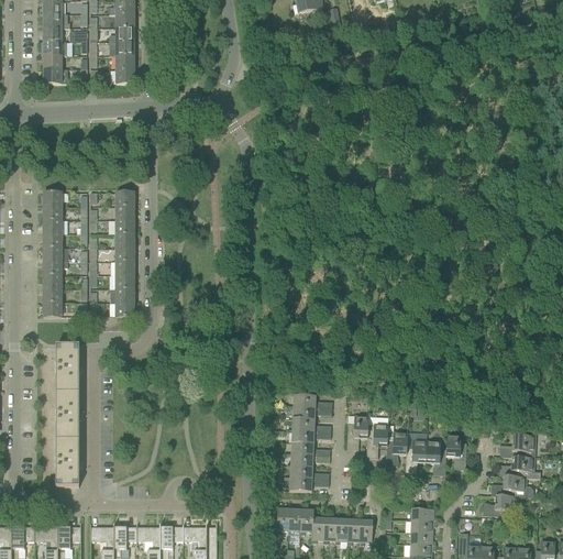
[(44,0),(44,13),(61,13),(61,0),(44,0)]
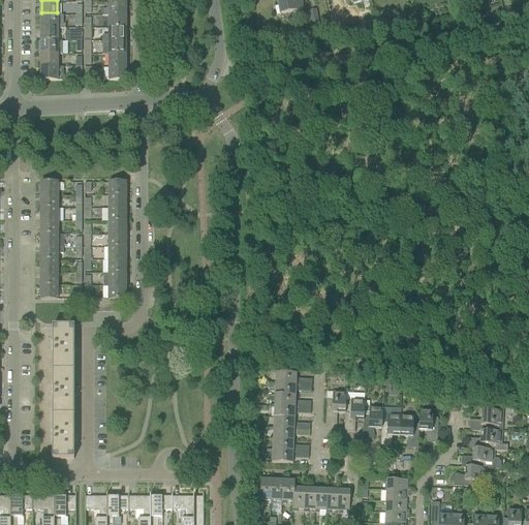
[(110,0),(110,6),(102,6),(102,12),(110,12),(125,12),(125,0),(110,0)]
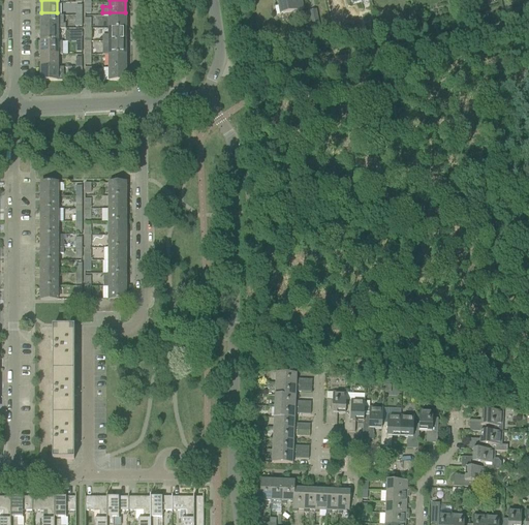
[(277,0),(278,3),(275,4),(276,12),(304,6),(302,0),(277,0)]
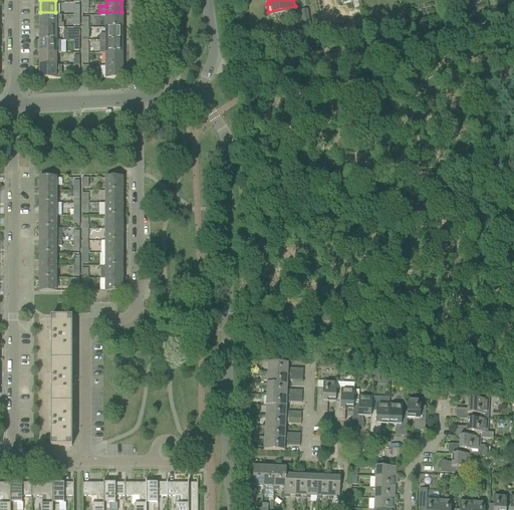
[(307,6),(300,7),(303,24),(310,23),(307,6)]
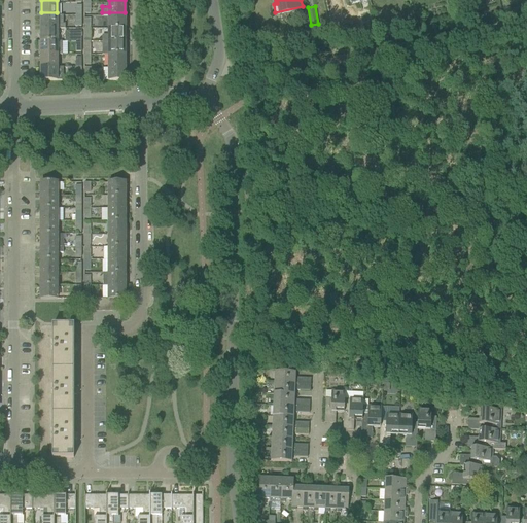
[(41,12),(41,26),(57,26),(65,26),(65,21),(63,21),(63,12),(57,12),(41,12)]
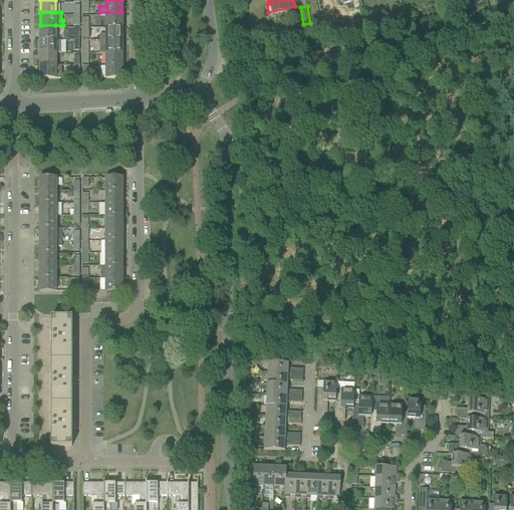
[(121,12),(106,12),(106,25),(121,25),(121,12)]
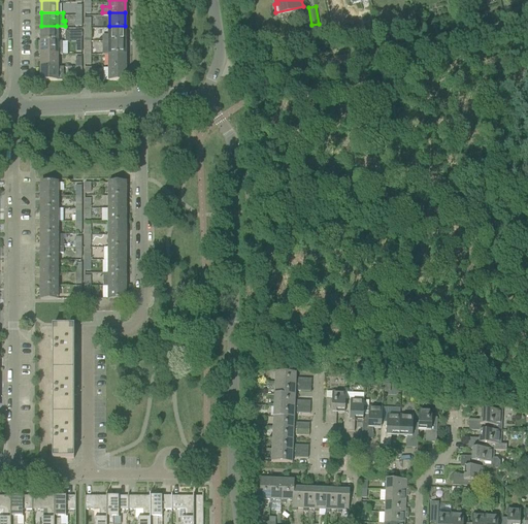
[(41,26),(41,38),(57,38),(57,26),(41,26)]
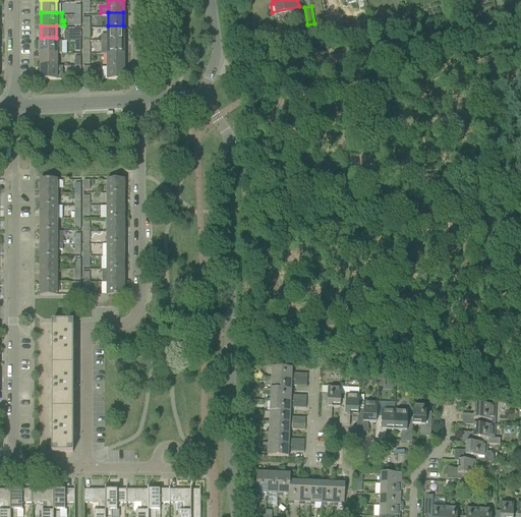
[(101,32),(101,38),(123,38),(123,25),(108,25),(108,32),(101,32)]
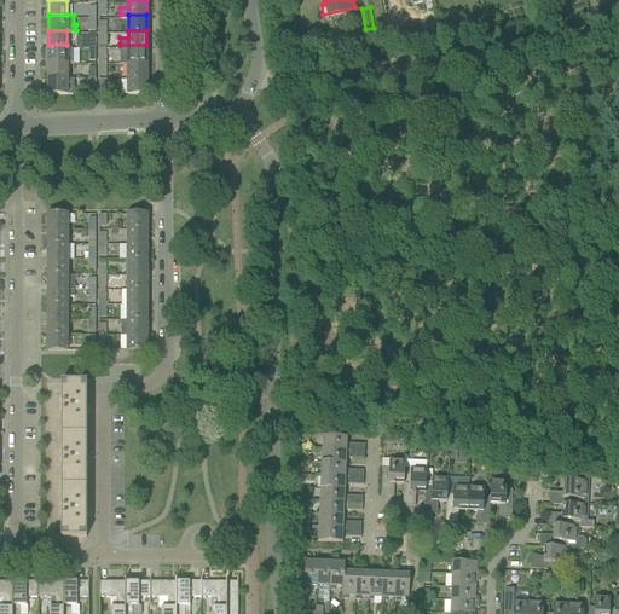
[(76,33),(76,46),(88,46),(96,46),(96,33),(76,33)]
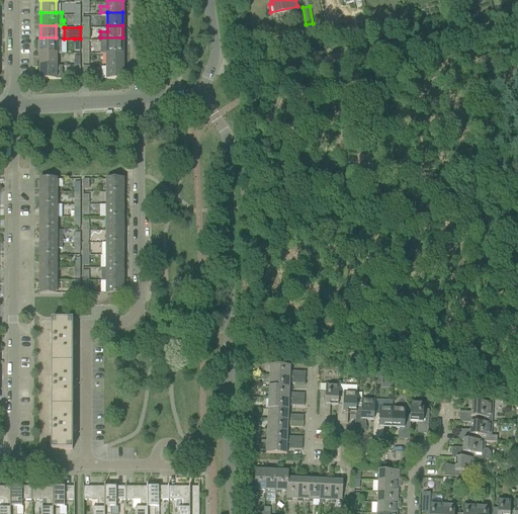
[(56,37),(40,37),(38,37),(38,46),(40,46),(40,51),(56,51),(61,51),(61,37),(56,37)]
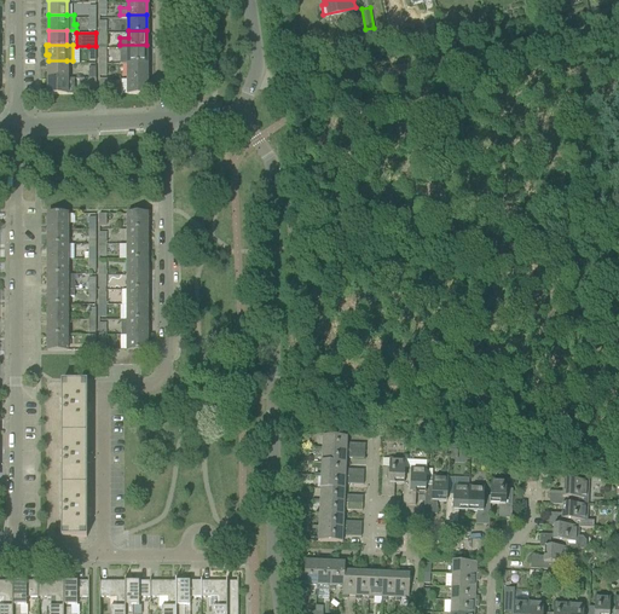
[(146,45),(120,45),(120,59),(128,59),(128,61),(146,61),(146,45)]
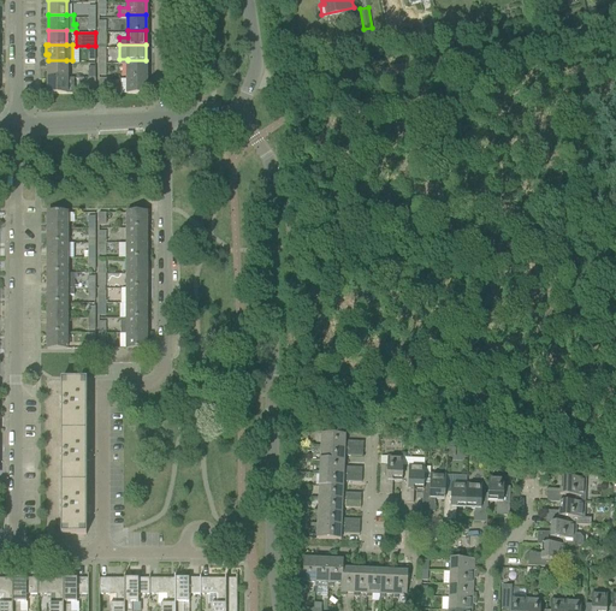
[(66,60),(48,60),(48,75),(66,75),(66,60)]
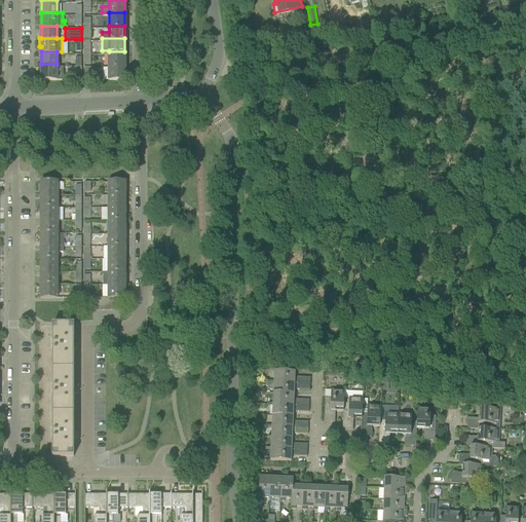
[(109,51),(109,64),(124,64),(124,51),(109,51)]
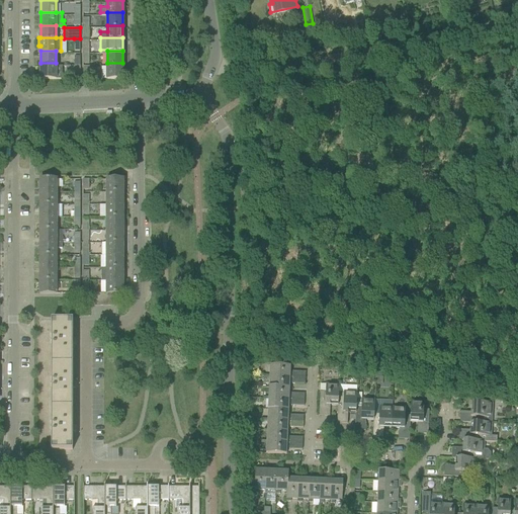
[(74,63),(67,63),(67,68),(74,68),(74,75),(80,75),(80,64),(77,64),(77,62),(74,62),(74,63)]
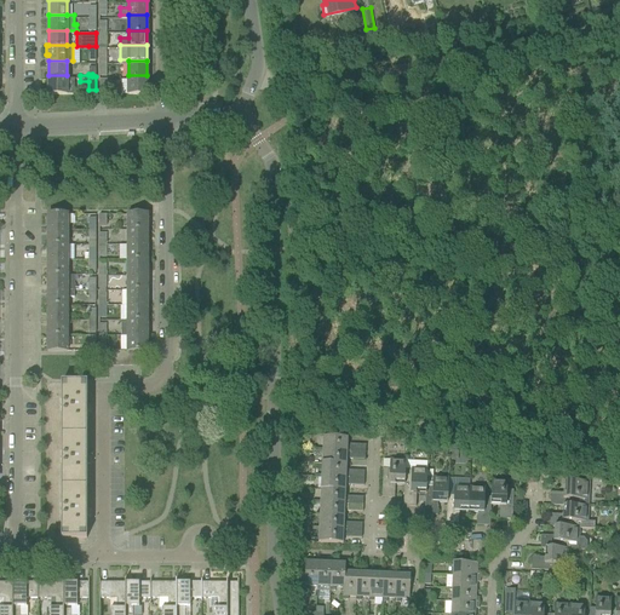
[(49,75),(49,91),(73,91),(73,75),(67,75),(49,75)]
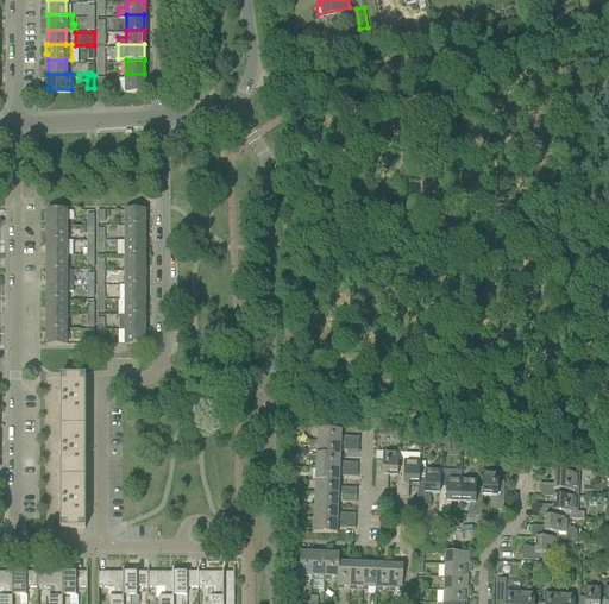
[(108,89),(108,74),(98,74),(98,89),(108,89)]
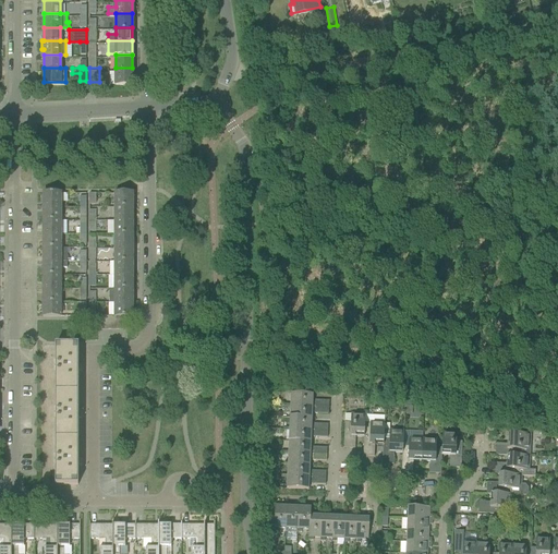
[(132,68),(116,68),(116,82),(132,82),(132,68)]
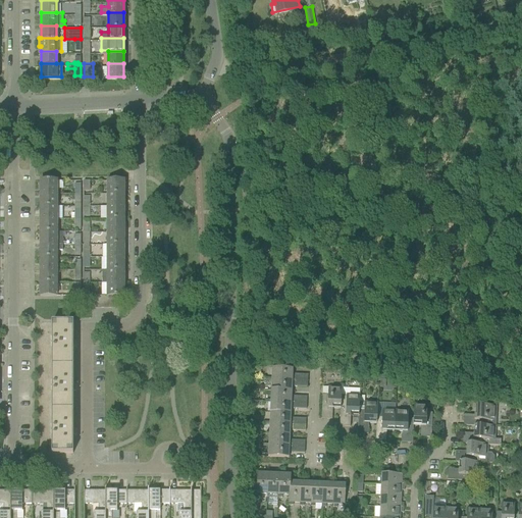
[(56,191),(56,177),(41,177),(41,191),(56,191)]
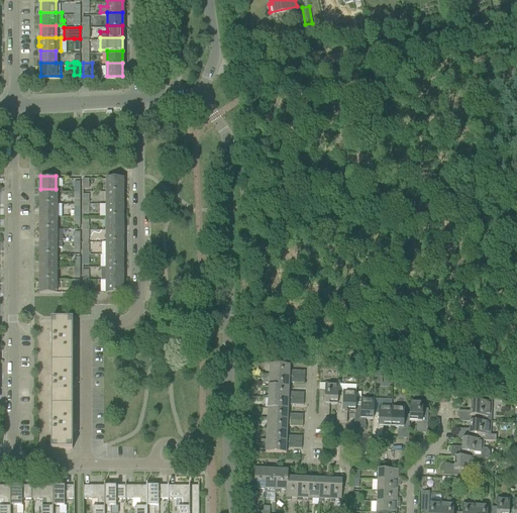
[(122,176),(106,176),(106,189),(122,189),(122,176)]
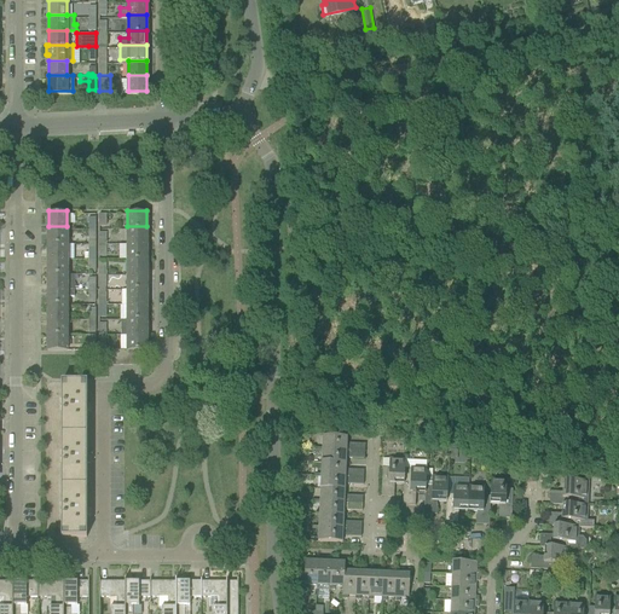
[(67,226),(48,226),(47,241),(67,241),(67,226)]
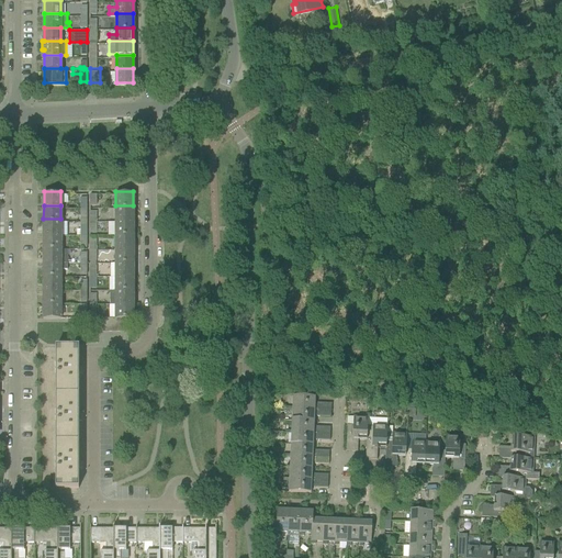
[(115,205),(115,219),(133,219),(133,205),(115,205)]
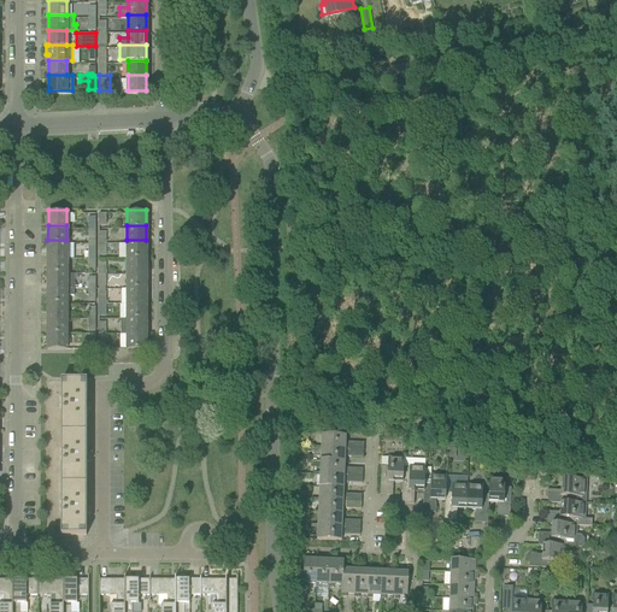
[(66,240),(47,240),(47,256),(66,256),(66,240)]
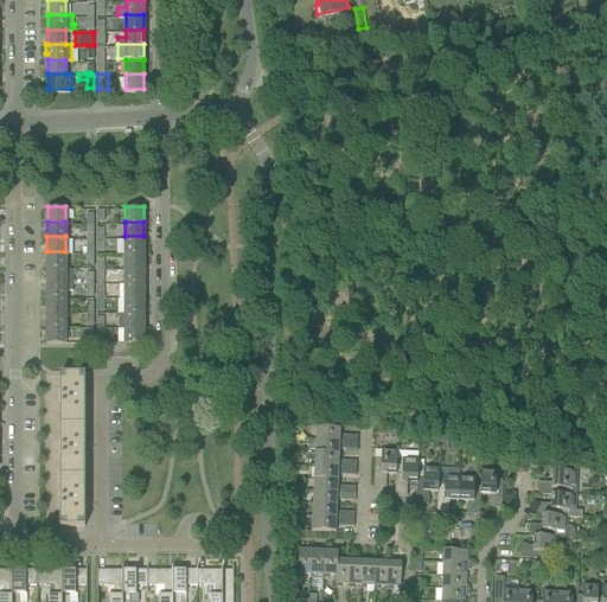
[(144,236),(125,236),(125,250),(144,251),(144,236)]
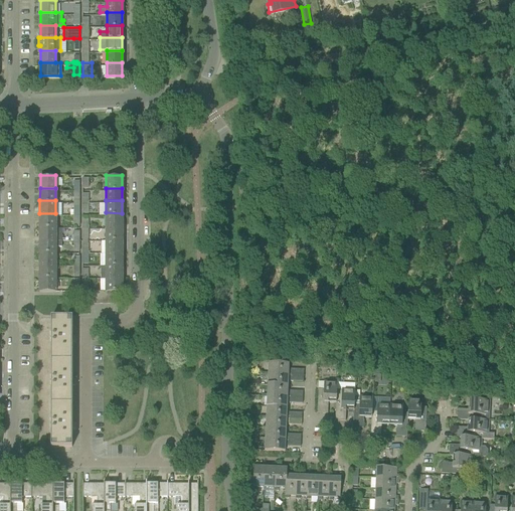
[(106,212),(106,225),(122,225),(122,213),(106,212)]
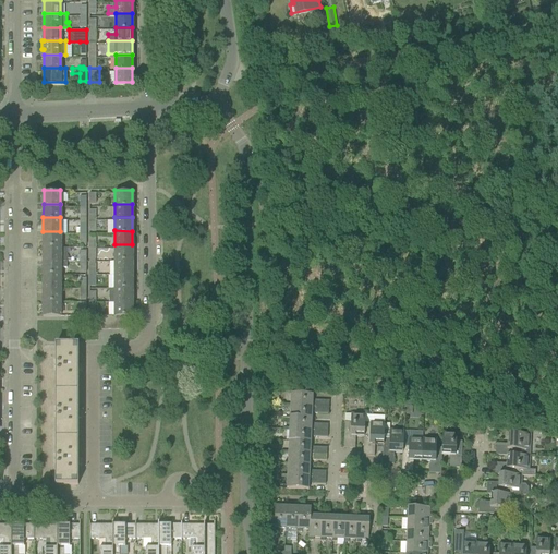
[(60,231),(43,231),(43,244),(60,244),(60,231)]
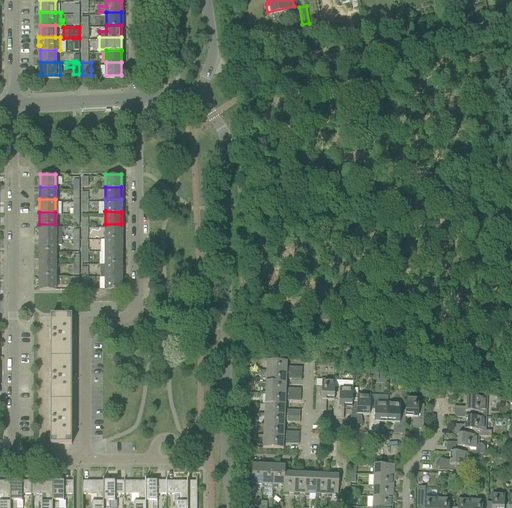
[(61,224),(55,224),(39,224),(39,237),(61,237),(61,224)]
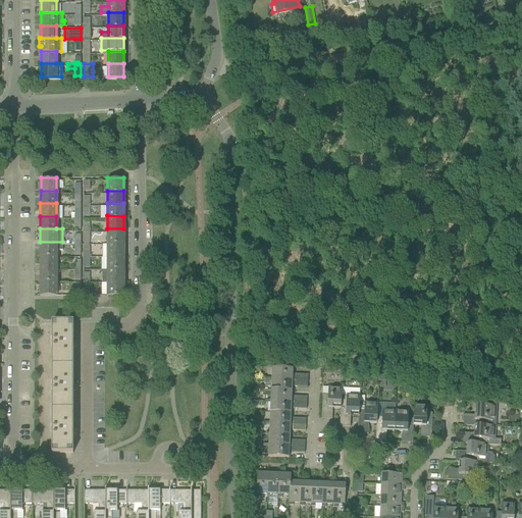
[(123,228),(107,228),(107,241),(123,241),(123,228)]
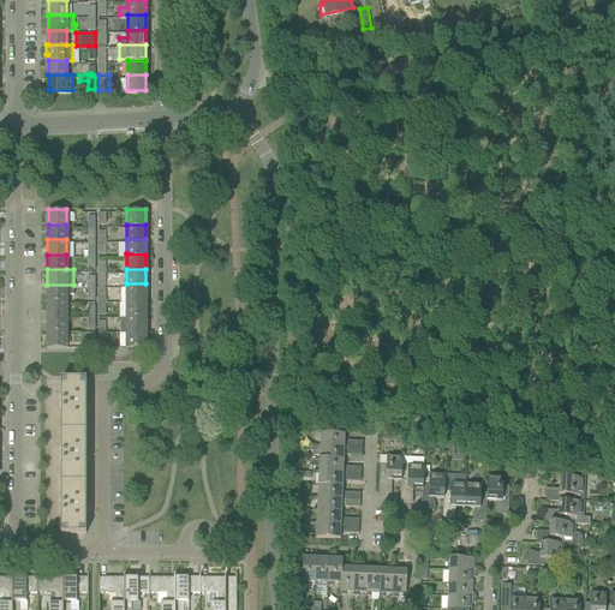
[(126,283),(126,299),(145,299),(145,283),(126,283)]
